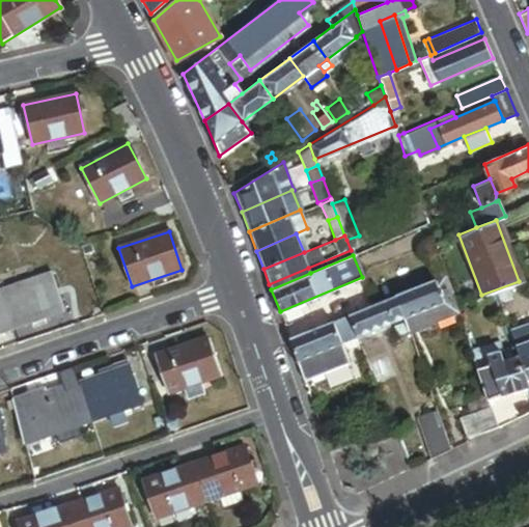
[(269,284),(271,289),(310,273),(308,268),(269,284)]
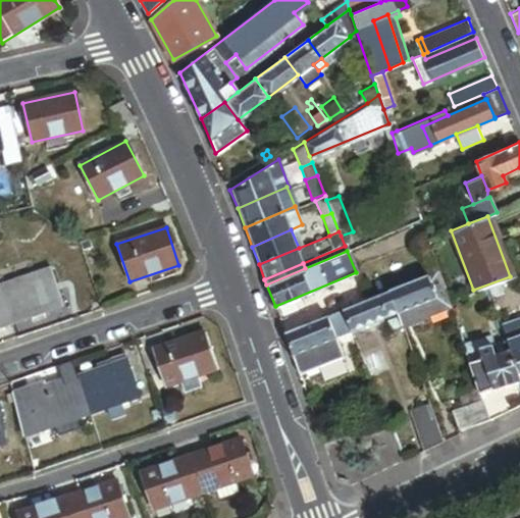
[(47,267),(0,283),(0,287),(11,320),(59,304),(47,267)]
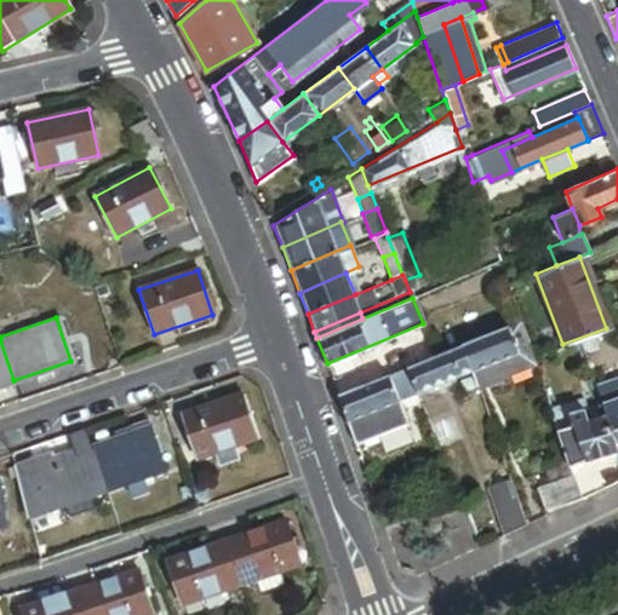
[(539,354),(526,320),(513,325),(526,358),(539,354)]
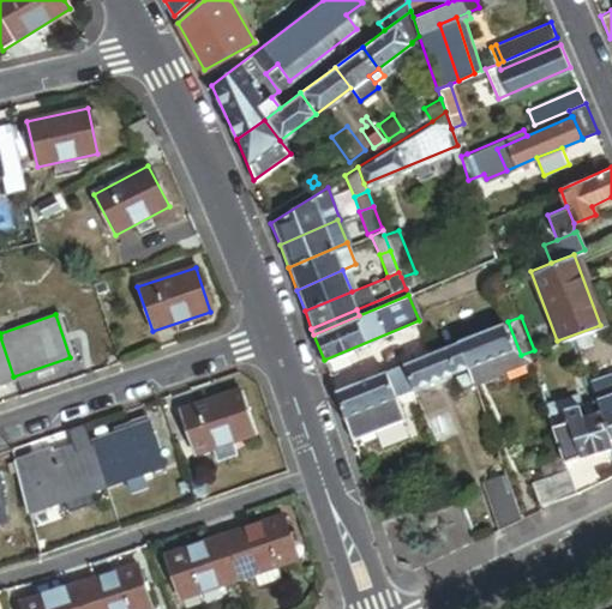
[(523,362),(521,355),(508,321),(457,342),(467,368),(473,383),(523,362)]
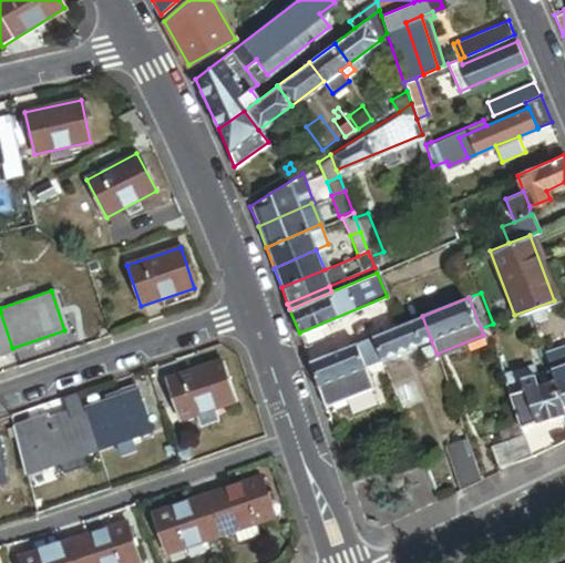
[(0,351),(12,348),(0,311),(0,351)]
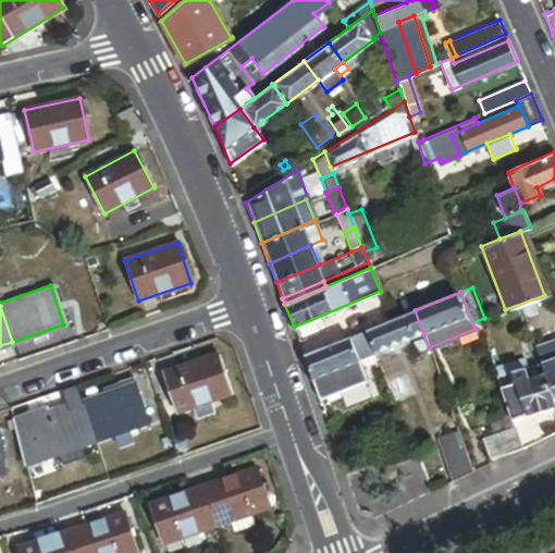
[(423,334),(415,310),(364,330),(373,353),(423,334)]
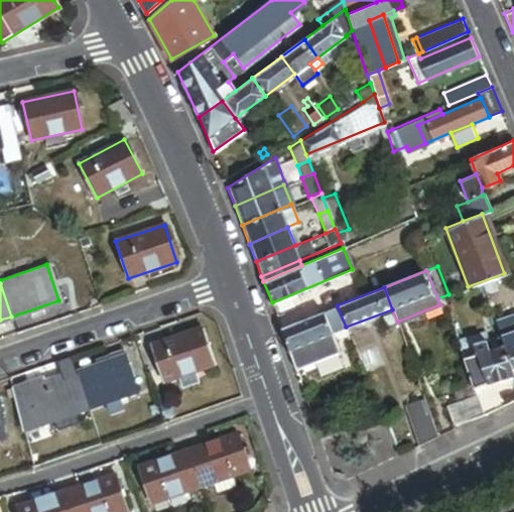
[(294,368),(300,366),(302,371),(311,368),(309,362),(342,351),(334,332),(346,327),(337,305),(280,328),(294,368)]
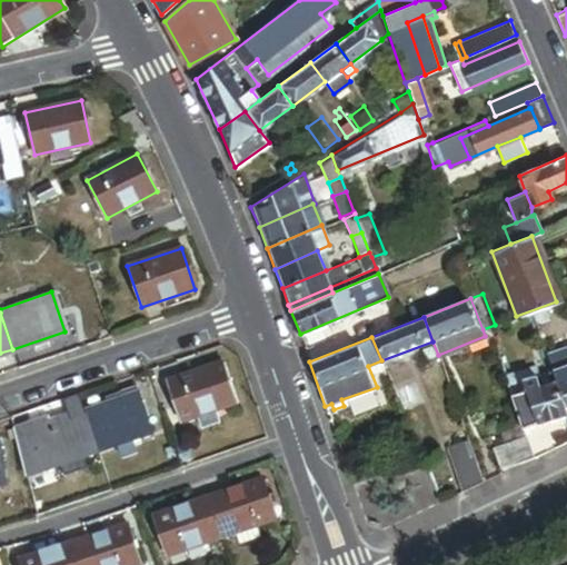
[(220,362),(167,380),(180,422),(196,417),(199,428),(218,423),(214,410),(235,404),(220,362)]
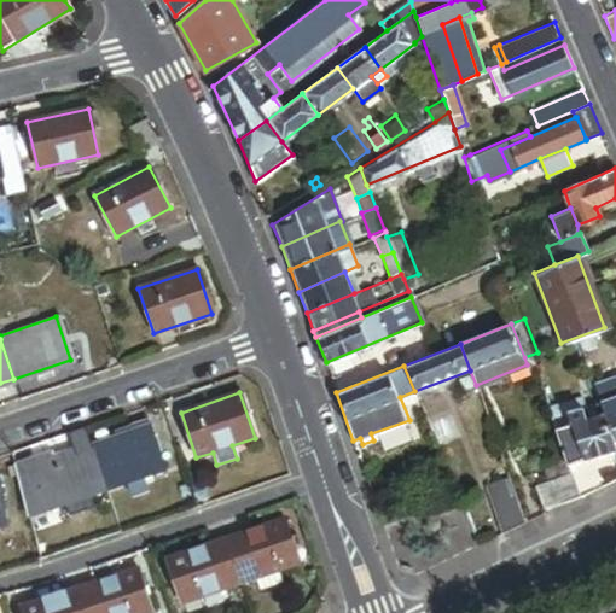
[(598,403),(597,401),(580,407),(576,396),(544,407),(562,460),(564,466),(614,448),(611,443),(598,403)]
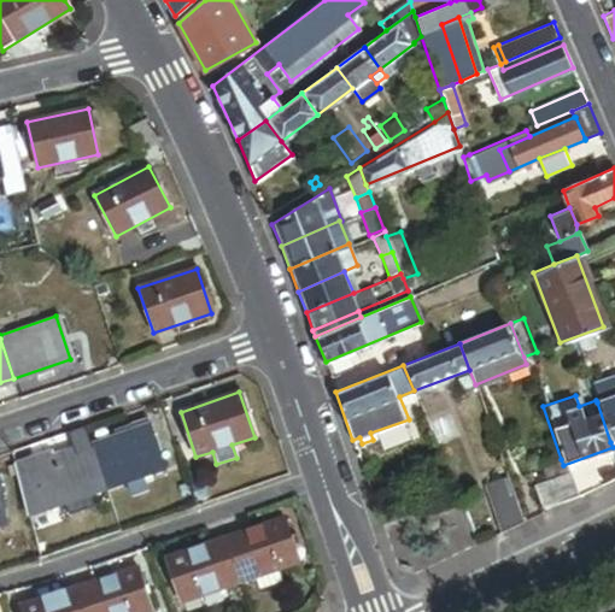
[(610,442),(614,440),(614,395),(597,402),(610,442)]
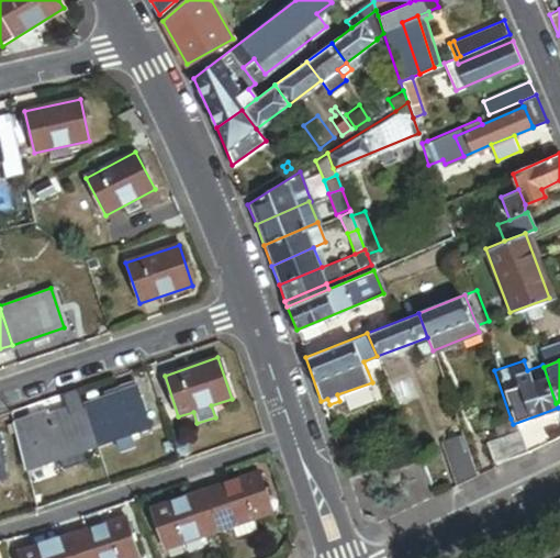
[(407,376),(399,380),(405,398),(414,394),(407,376)]
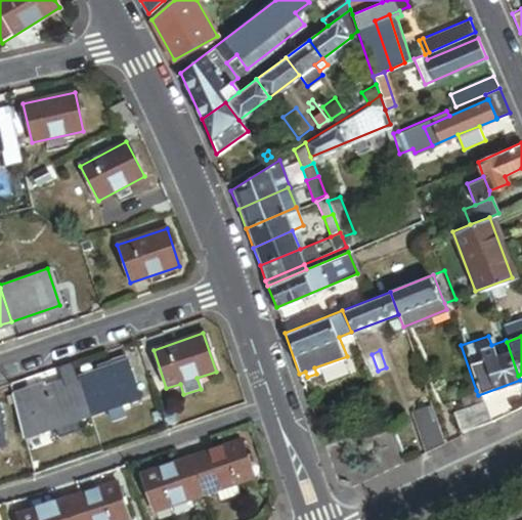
[(378,371),(372,354),(363,357),(371,374),(378,371)]
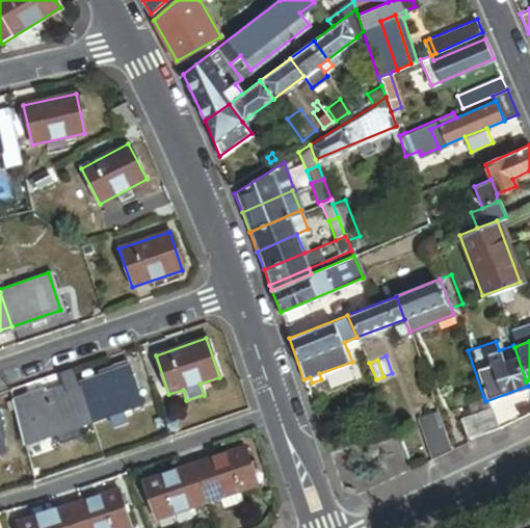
[(98,375),(78,381),(90,420),(139,402),(127,363),(110,368),(112,371),(98,375)]
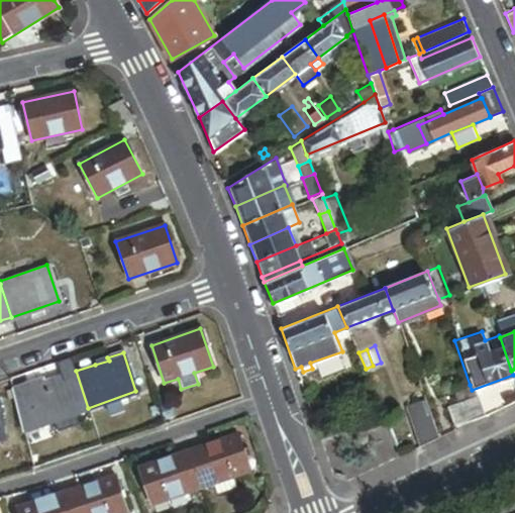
[(93,361),(95,365),(109,361),(107,357),(107,355),(93,361)]
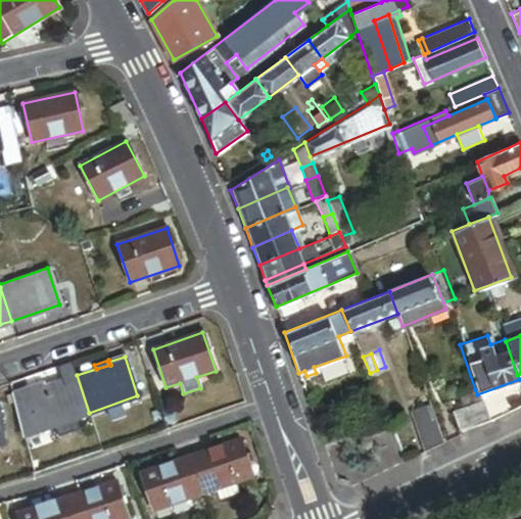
[(89,413),(77,375),(28,391),(40,429),(89,413)]
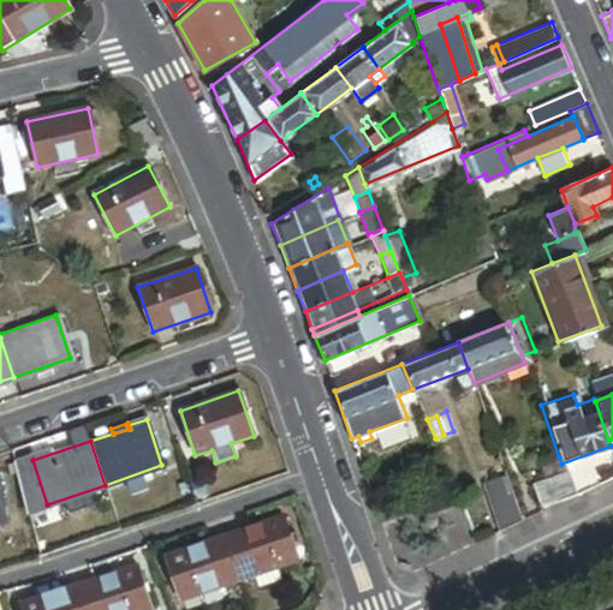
[(564,470),(561,464),(559,458),(524,471),(529,483),(536,480),(564,470)]
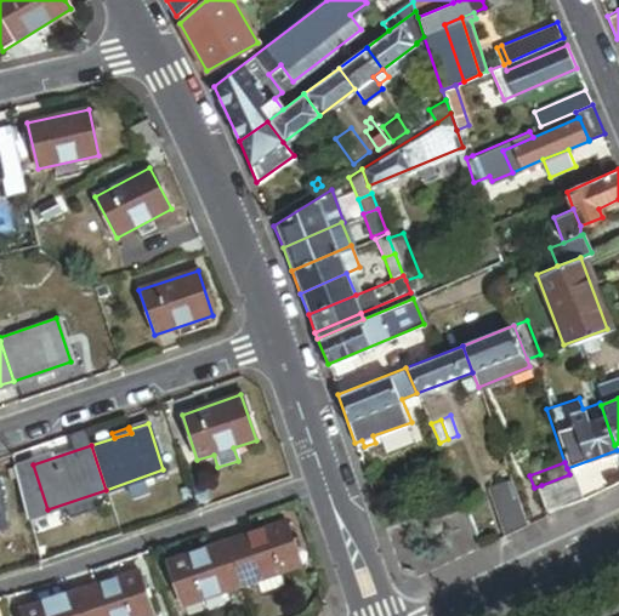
[(579,500),(569,474),(541,485),(551,509),(579,500)]
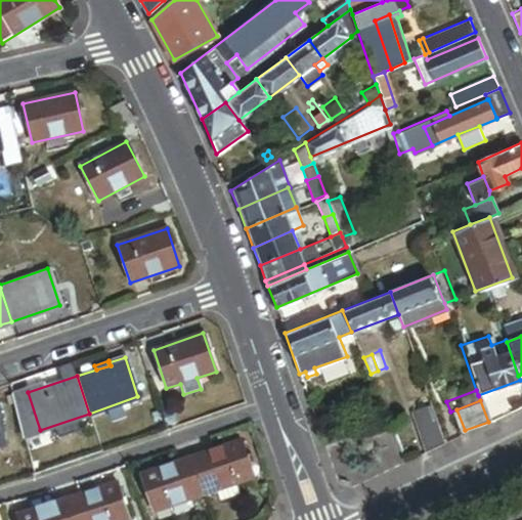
[(410,418),(431,412),(429,405),(408,413),(410,418)]
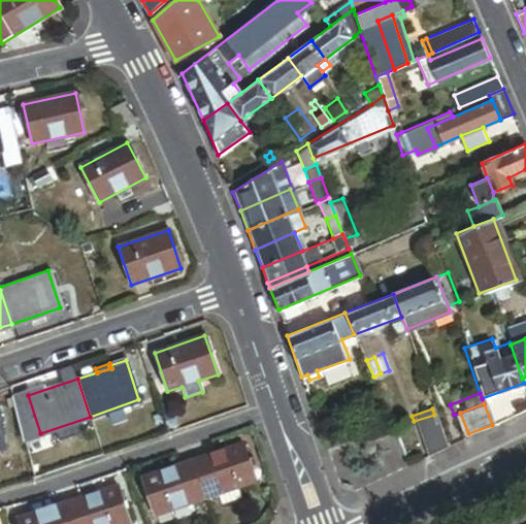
[(468,433),(460,413),(454,415),(461,436),(468,433)]
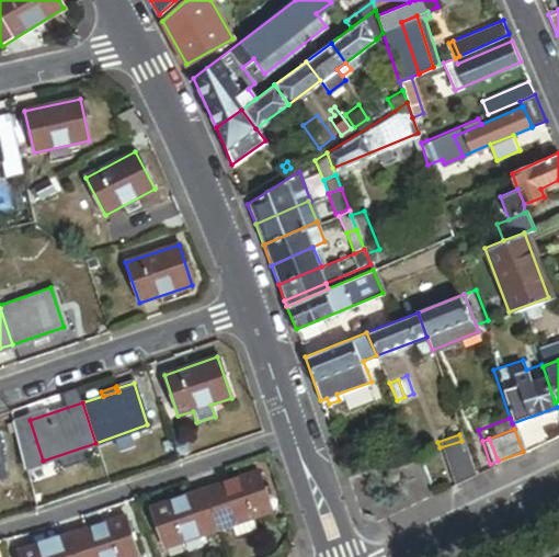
[(442,454),(465,446),(461,441),(440,447),(442,454)]
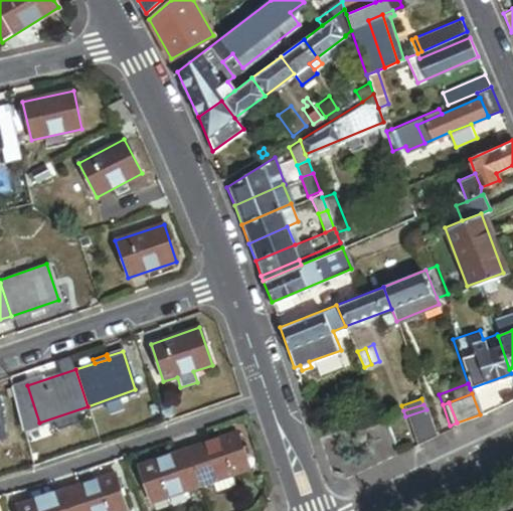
[(436,436),(426,409),(405,416),(415,445),(436,436)]
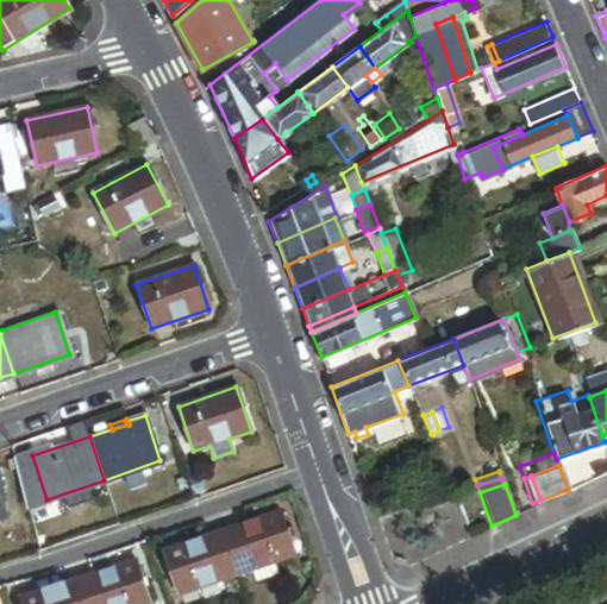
[(279,513),(221,532),(236,576),(250,572),(254,583),(276,576),(273,564),(294,557),(288,539),(285,530),(279,513)]
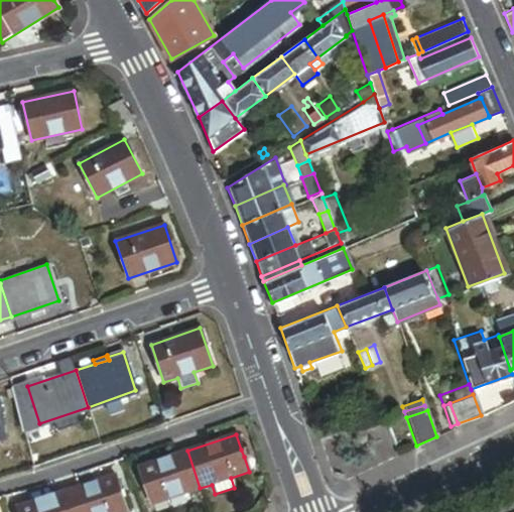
[(200,488),(187,451),(139,467),(151,505),(200,488)]
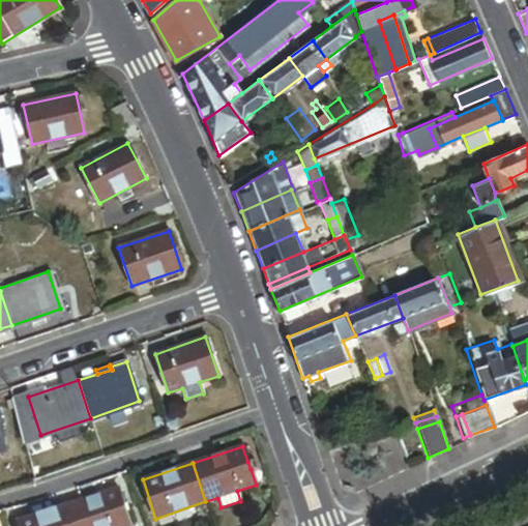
[(118,488),(67,504),(75,525),(128,525),(130,525),(118,488)]
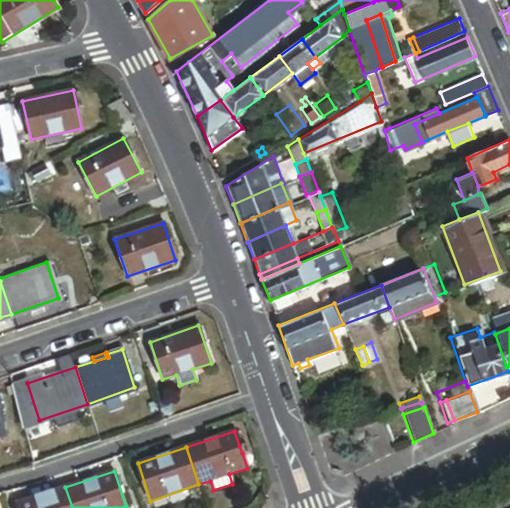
[(72,507),(65,487),(17,503),(18,507),(72,507)]
